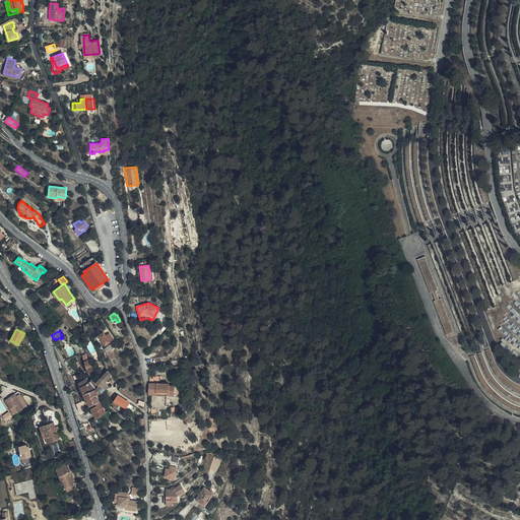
[(114,339),(110,333),(106,335),(104,332),(100,334),(99,333),(98,334),(99,335),(95,337),(99,341),(102,340),(106,345),(114,339)]
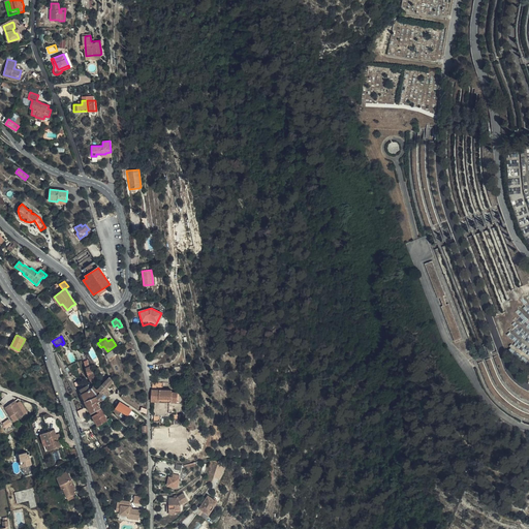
[(111,360),(115,356),(114,354),(117,352),(114,348),(106,354),(111,360)]
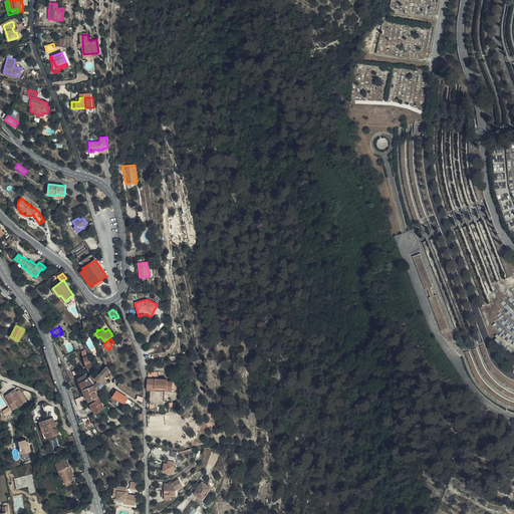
[(95,367),(91,360),(90,361),(87,355),(84,357),(83,357),(85,364),(85,365),(86,367),(86,368),(87,369),(88,370),(89,371),(95,367)]
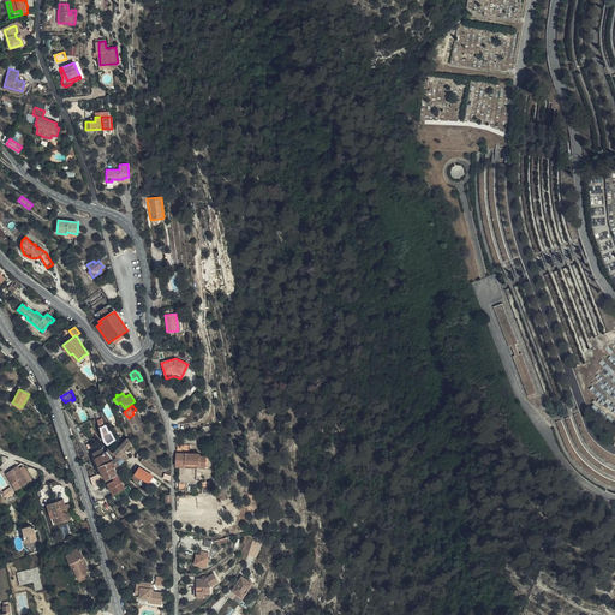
[(130,446),(125,441),(119,447),(124,452),(127,448),(130,446)]
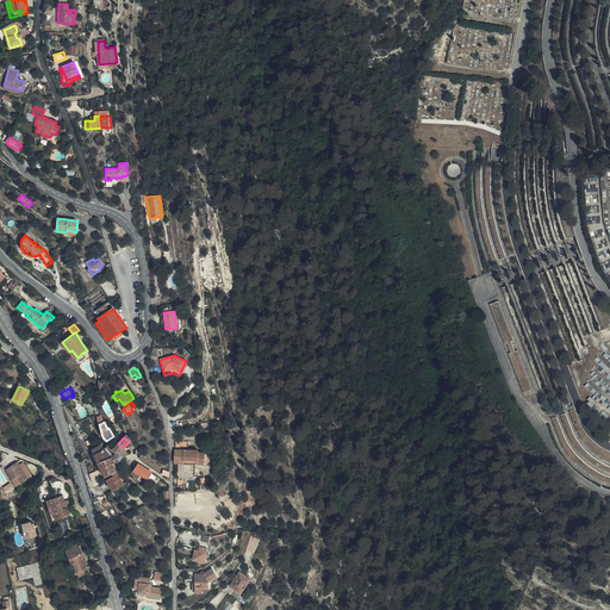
[(101,444),(92,449),(97,459),(101,467),(111,462),(110,458),(112,456),(111,453),(114,449),(113,448),(111,446),(109,443),(106,447),(103,449),(101,444)]
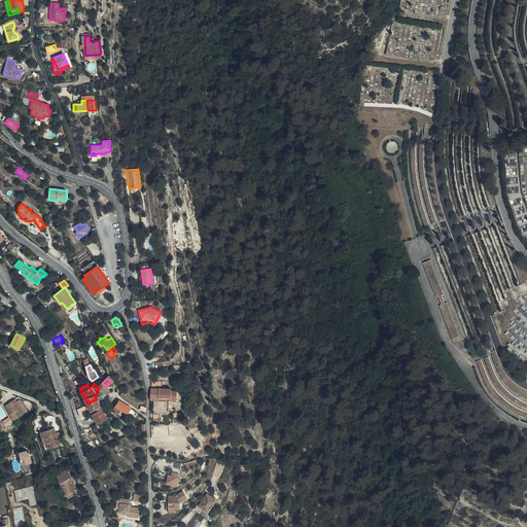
[(103,390),(106,387),(102,383),(98,387),(99,388),(102,391),(103,390)]
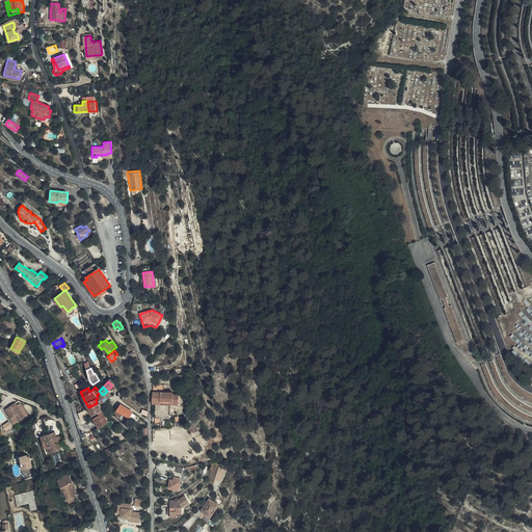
[(107,398),(104,394),(103,395),(100,392),(97,395),(98,398),(100,402),(104,401),(107,398)]
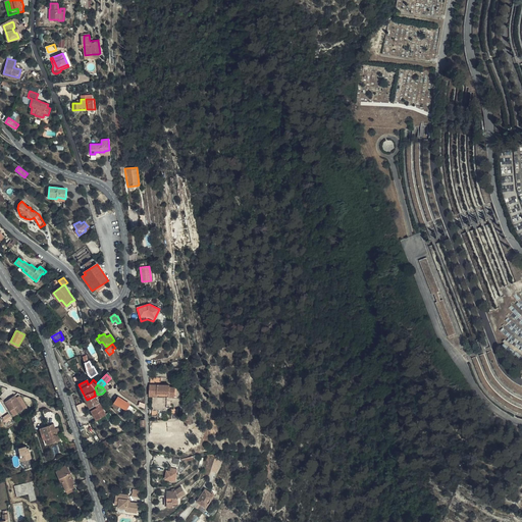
[(159,385),(149,384),(149,396),(173,397),(174,387),(166,386),(166,385),(159,385)]
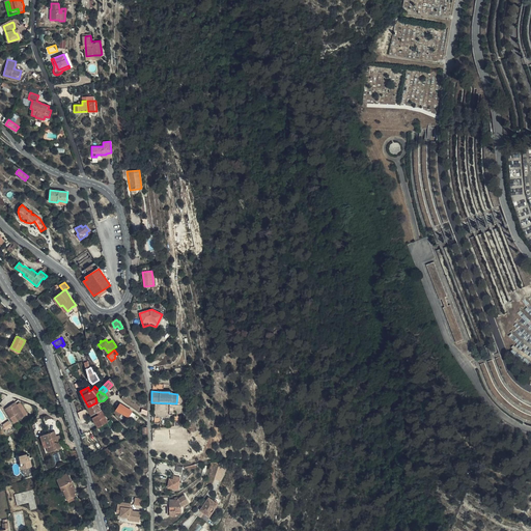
[(18,401),(8,407),(17,421),(26,416),(18,401)]
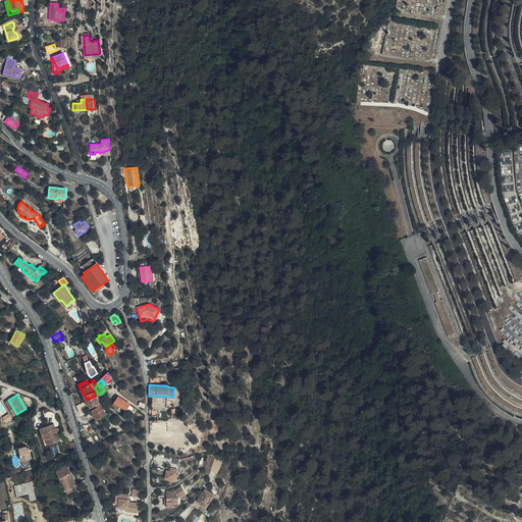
[(95,396),(87,400),(90,407),(95,404),(99,402),(98,399),(96,396),(95,396)]
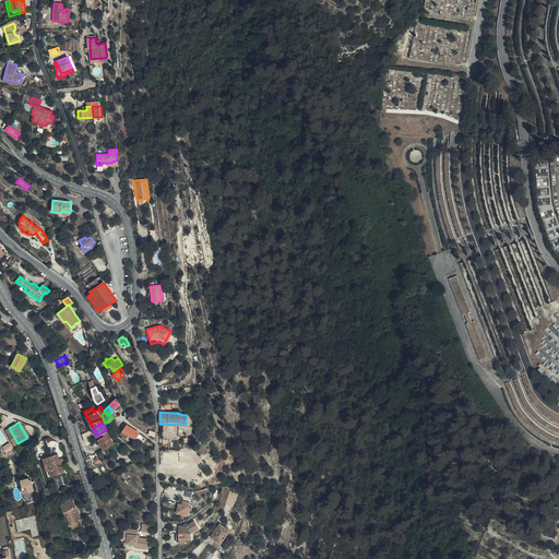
[(135,438),(139,432),(127,425),(122,431),(128,435),(133,438),(135,438)]
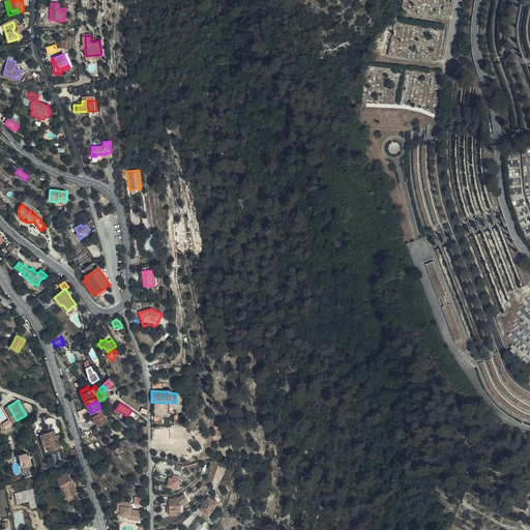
[(17,420),(8,406),(6,407),(15,421),(17,420)]
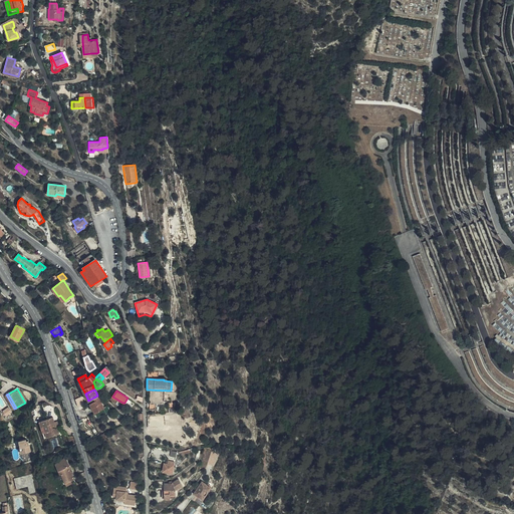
[(82,397),(79,398),(76,399),(78,406),(84,403),(82,397)]
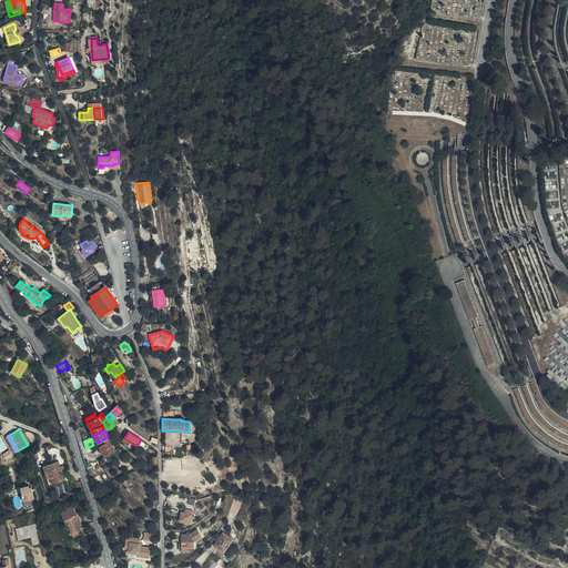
[(105,444),(104,445),(111,455),(117,452),(110,442),(105,444)]
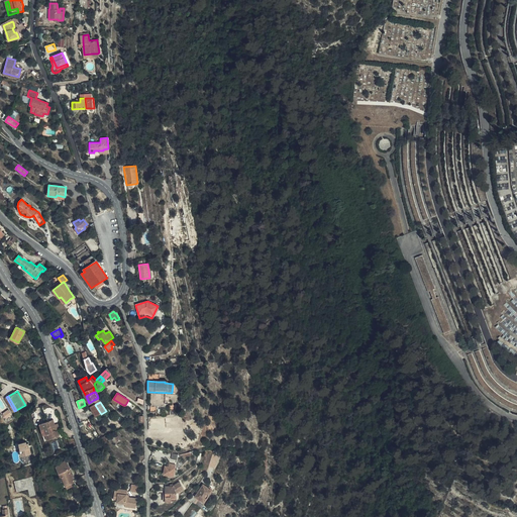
[(101,414),(95,405),(91,407),(97,417),(99,415),(101,414)]
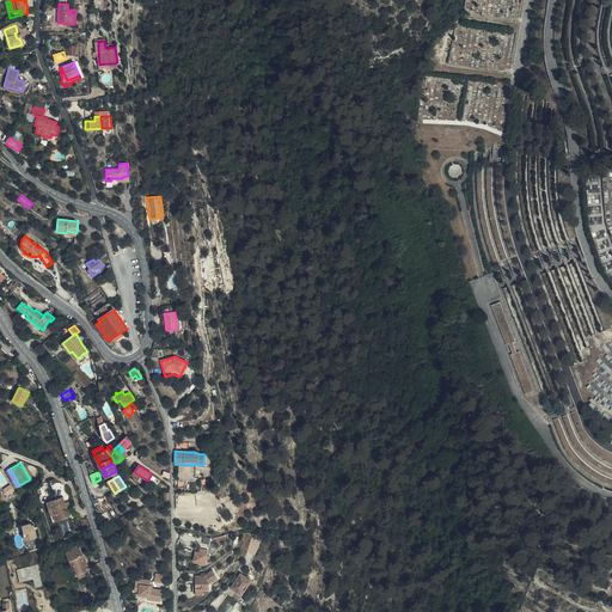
[(7,495),(14,490),(11,484),(4,489),(7,495)]
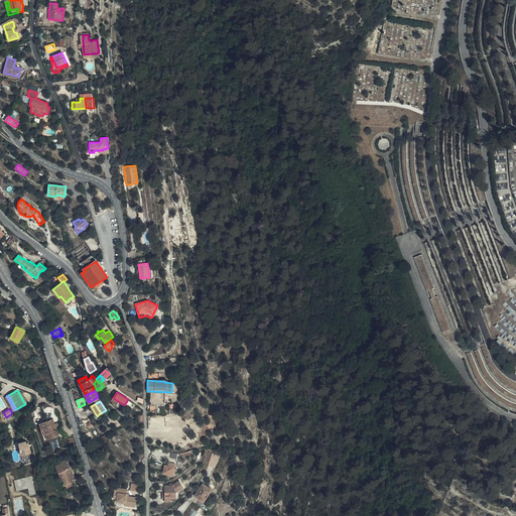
[(55,427),(53,419),(39,423),(45,439),(59,435),(57,429),(56,429),(54,430),(54,427),(55,427)]
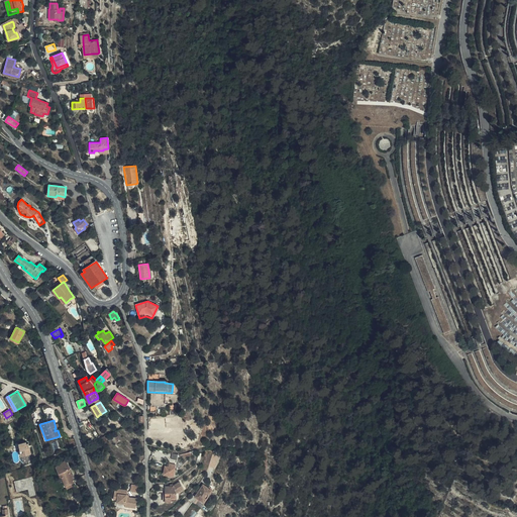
[(119,439),(115,434),(111,438),(116,443),(119,439)]
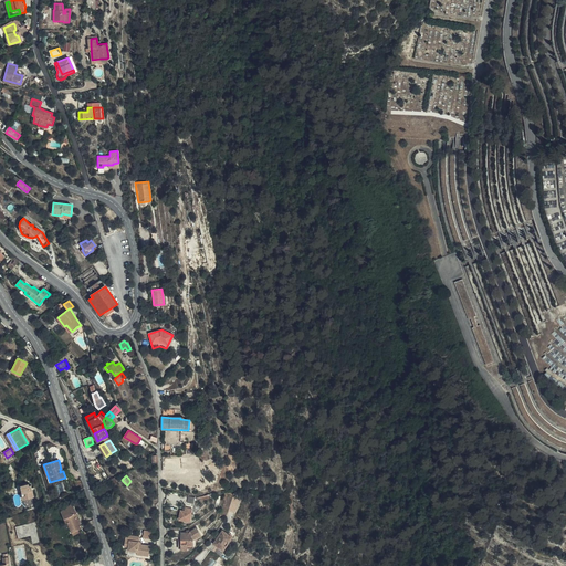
[(30,488),(29,483),(21,485),(22,492),(24,492),(25,499),(34,496),(33,490),(31,491),(30,488)]
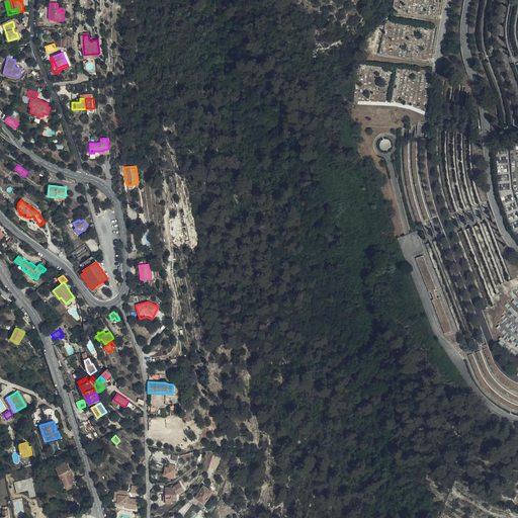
[(211,466),(218,468),(222,455),(206,451),(204,459),(213,462),(211,466)]
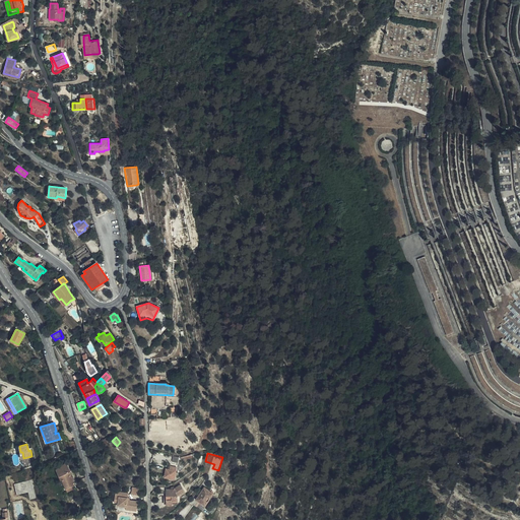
[(71,471),(70,471),(67,463),(61,466),(61,467),(56,469),(61,480),(62,480),(66,490),(75,485),(70,472),(71,471)]
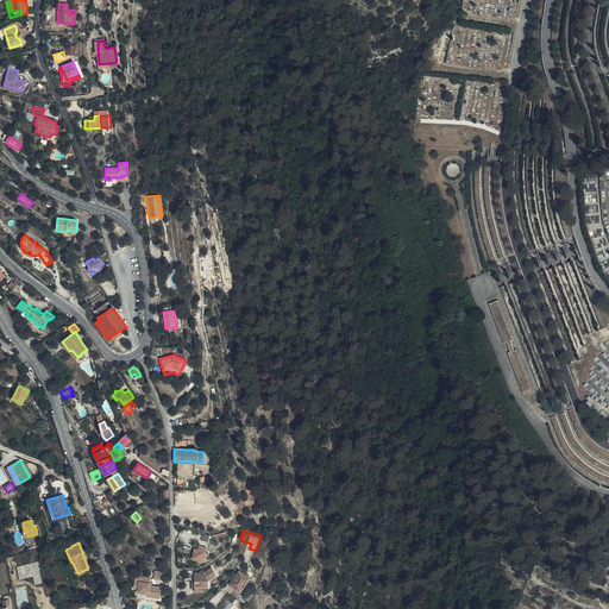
[(203,560),(205,551),(198,550),(194,550),(193,559),(203,560)]
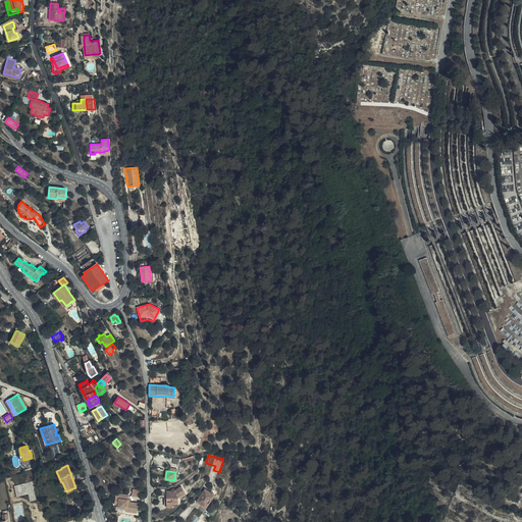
[(169,488),(170,494),(170,497),(185,494),(186,494),(186,489),(192,480),(187,476),(178,486),(169,488)]
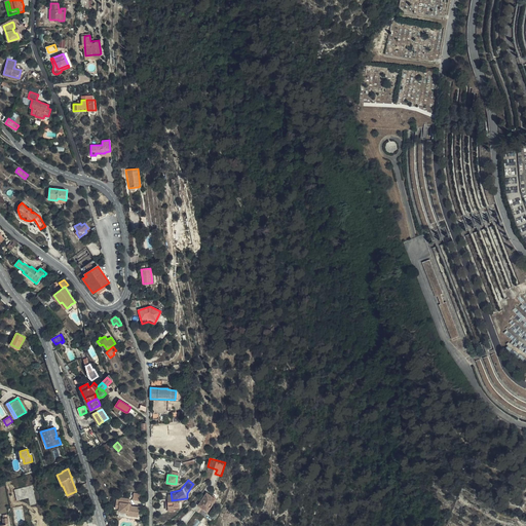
[(210,508),(215,498),(205,493),(197,505),(207,511),(209,508),(210,508)]
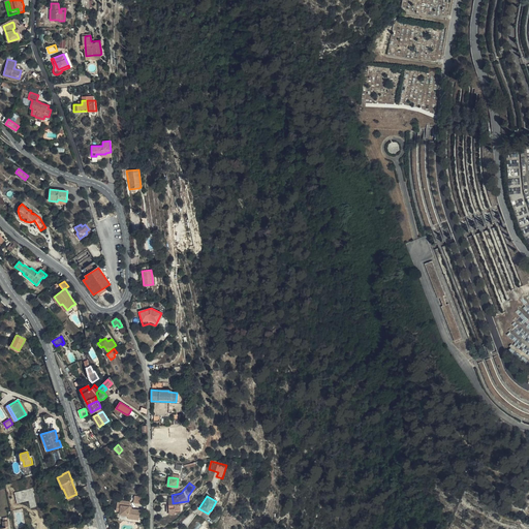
[(173,503),(173,501),(168,501),(169,508),(174,507),(174,509),(181,508),(181,506),(187,505),(187,501),(173,503)]
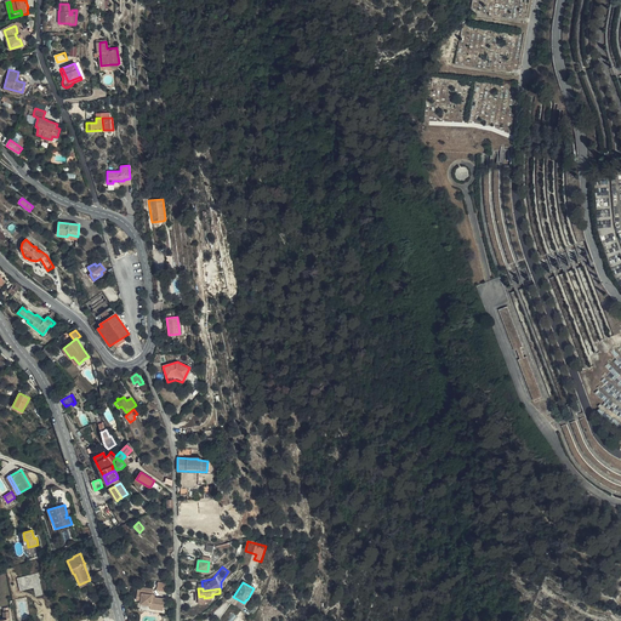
[(136,590),(135,597),(163,603),(163,599),(151,597),(152,592),(136,590)]
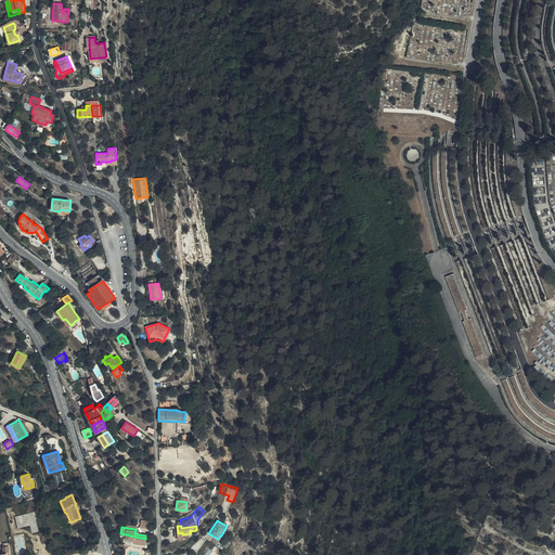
[(143,546),(145,539),(120,533),(120,537),(124,537),(124,540),(132,542),(132,544),(143,546)]
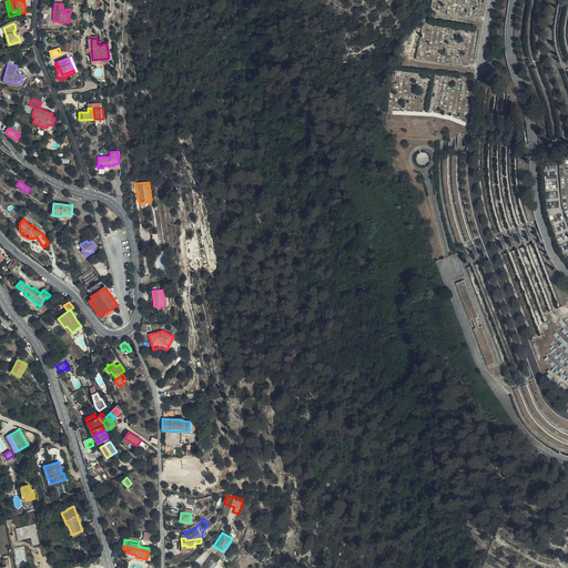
[(127,549),(123,549),(121,556),(133,558),(133,559),(146,561),(146,559),(135,557),(135,555),(127,553),(127,549)]
